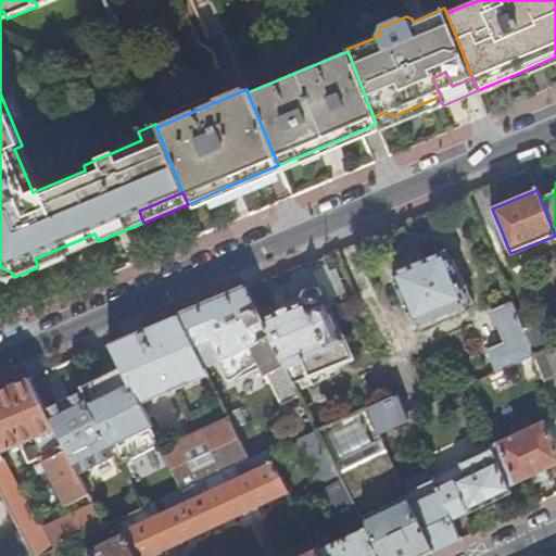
[(503,251),(508,249),(501,229),(495,231),(503,251)]
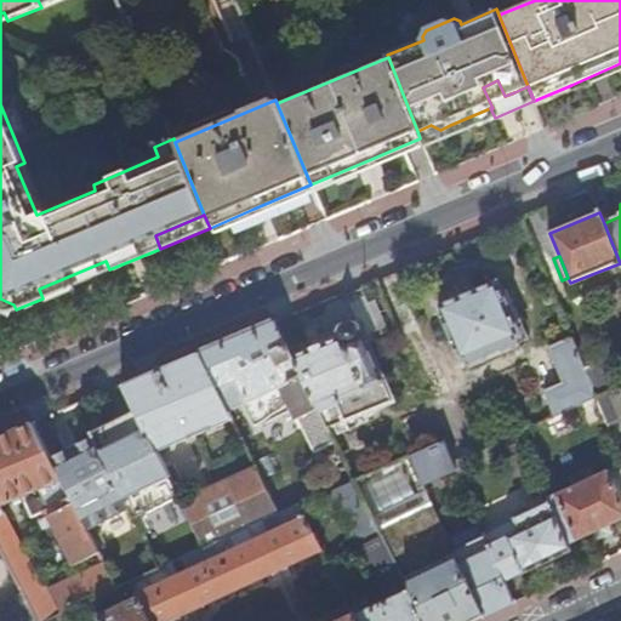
[(43,298),(109,269),(106,261),(39,289),(43,298)]
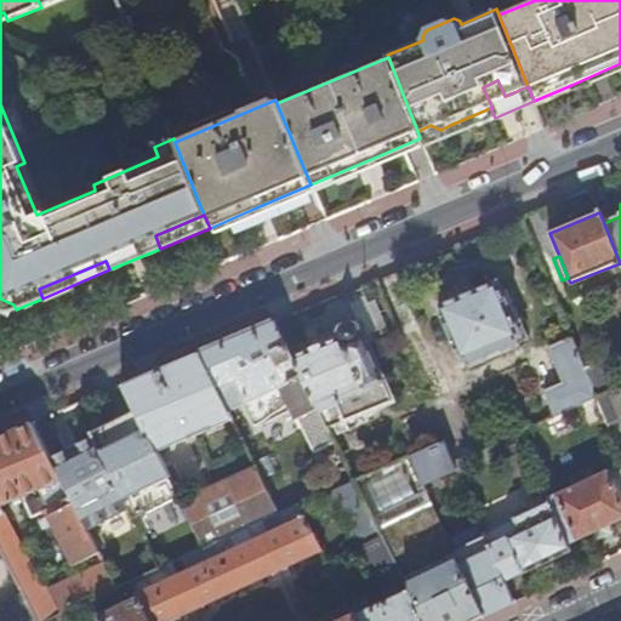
[(461,362),(522,337),(497,281),(462,296),(438,307),(461,362)]
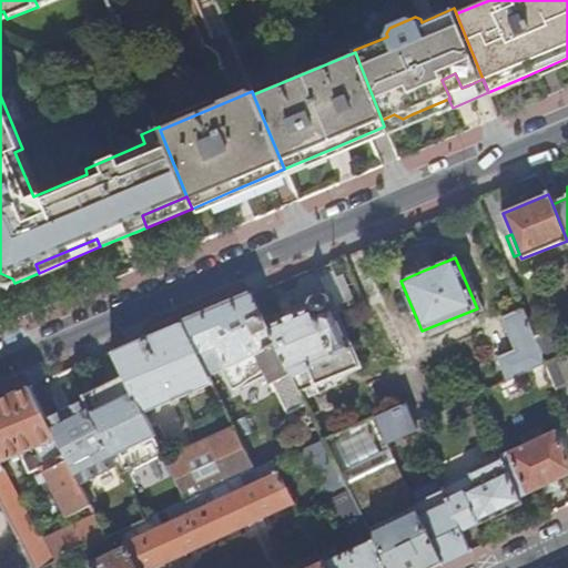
[(216,308),(182,324),(199,356),(217,348),(225,366),(236,387),(267,372),(287,414),(306,404),(298,388),(264,320),(252,294),(216,308)]
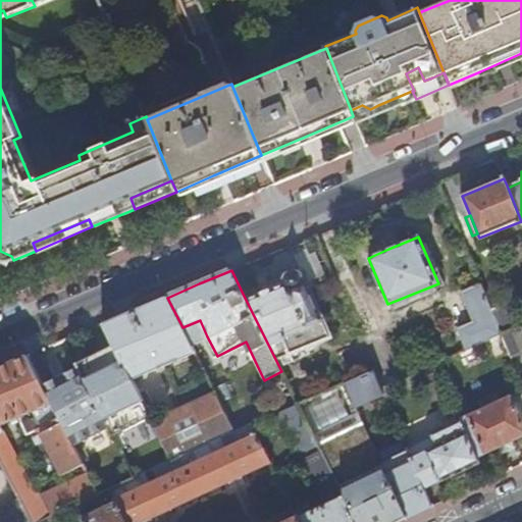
[(278,278),(243,294),(274,357),(328,336),(306,281),(301,283),(300,277),(296,274),(292,273),(288,276),(285,281),(283,276),(278,278)]
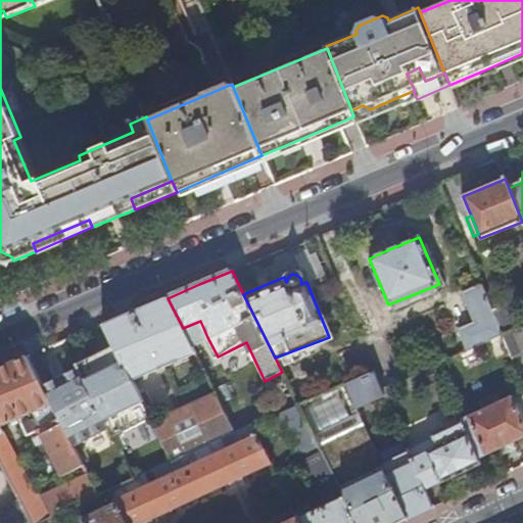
[(468,351),(502,336),(491,311),(481,286),(462,293),(474,323),(458,329),(468,351)]
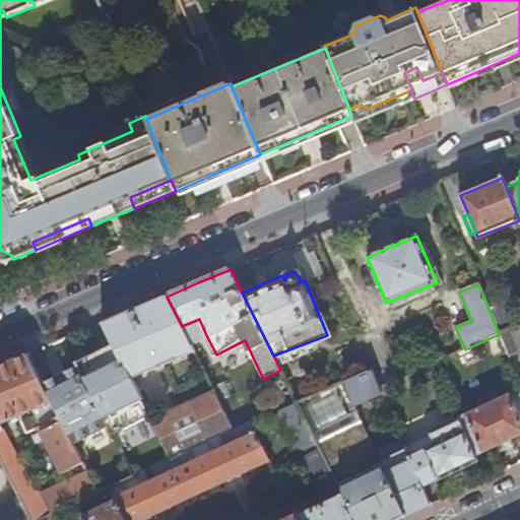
[(104,323),(114,344),(131,378),(194,351),(190,343),(182,326),(167,297),(133,310),(104,323)]
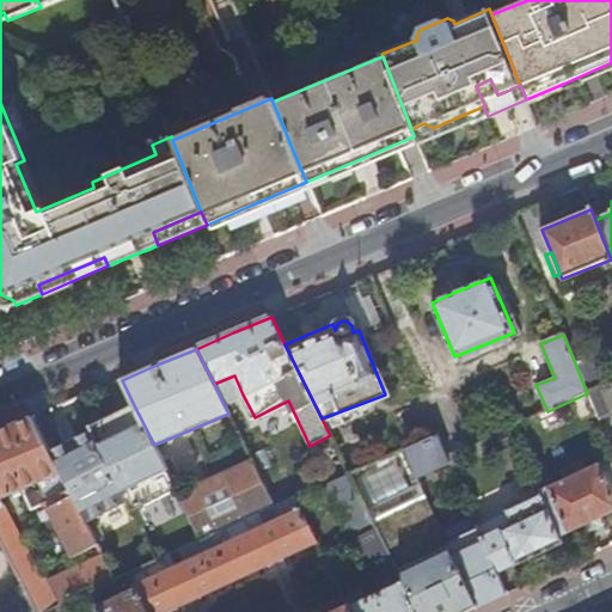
[(594,356),(575,363),(587,393),(606,384),(594,356)]
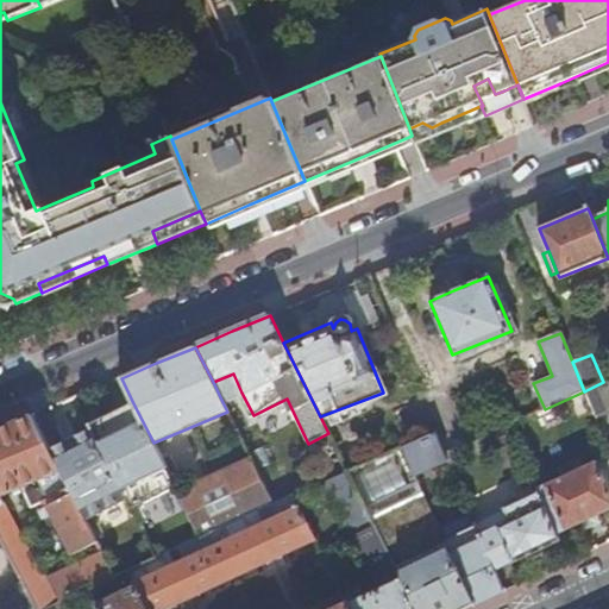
[(223,402),(242,393),(233,374),(213,382),(223,402)]
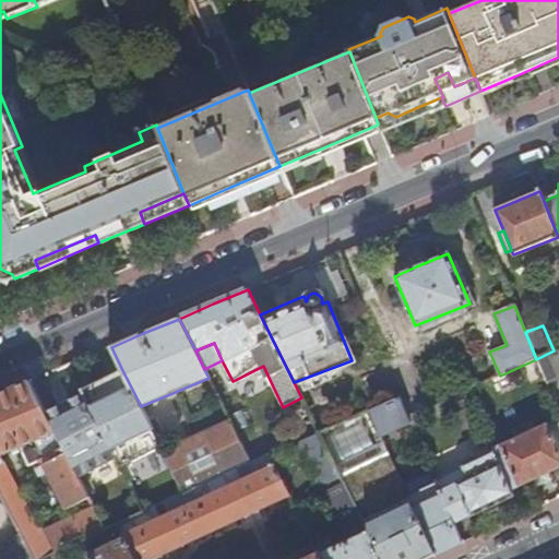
[(536,359),(547,383),(558,378),(558,348),(554,351),(536,359)]
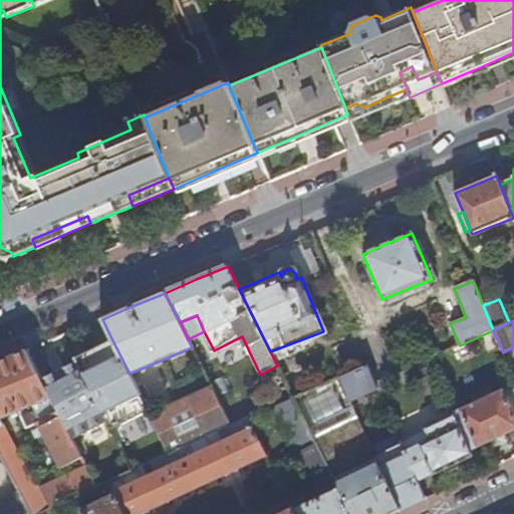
[(91,350),(75,357),(88,382),(93,395),(109,425),(116,422),(110,410),(140,396),(137,390),(134,382),(130,373),(112,340),(91,350)]
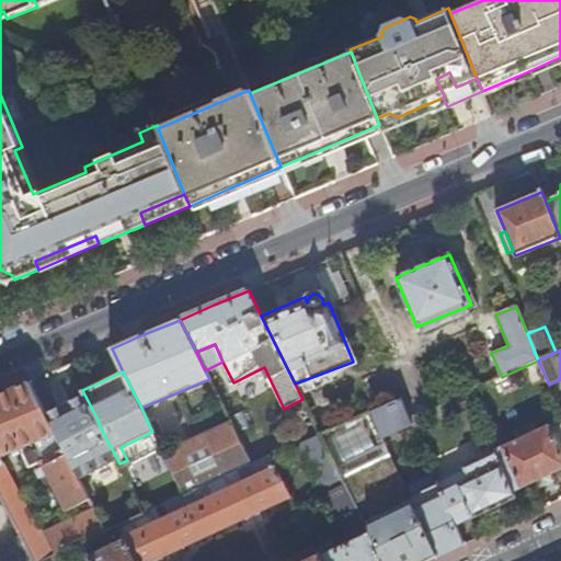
[(411,420),(435,409),(421,376),(396,386),(401,399),(411,420)]
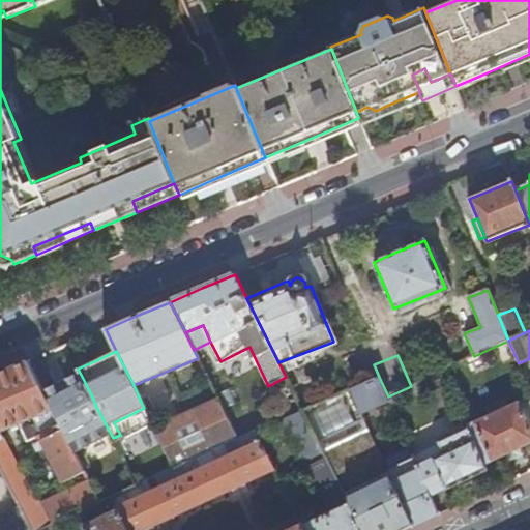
[(41,356),(28,361),(41,390),(56,384),(41,356)]
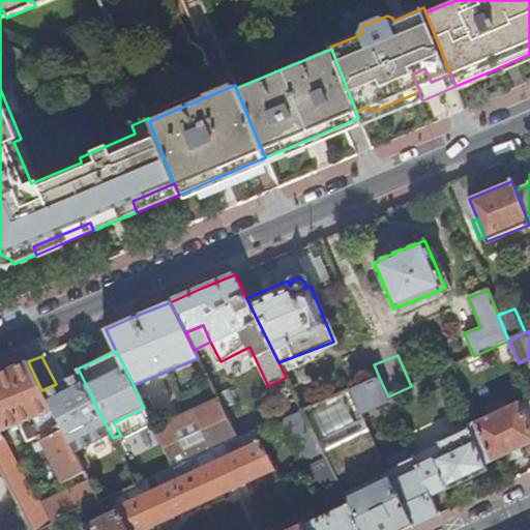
[(0,433),(53,411),(41,390),(28,361),(0,373),(0,433)]
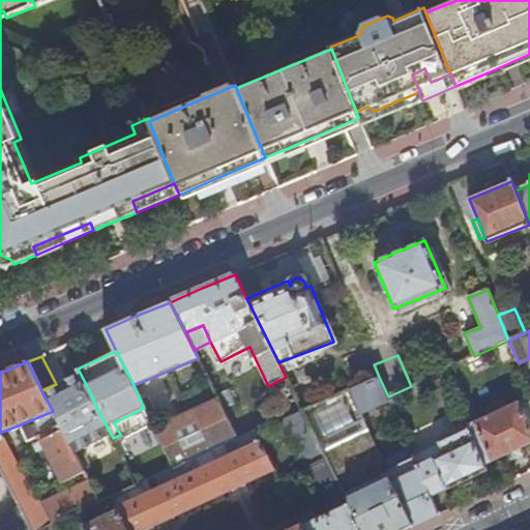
[(389,402),(388,396),(379,377),(349,390),(361,415),(389,402)]
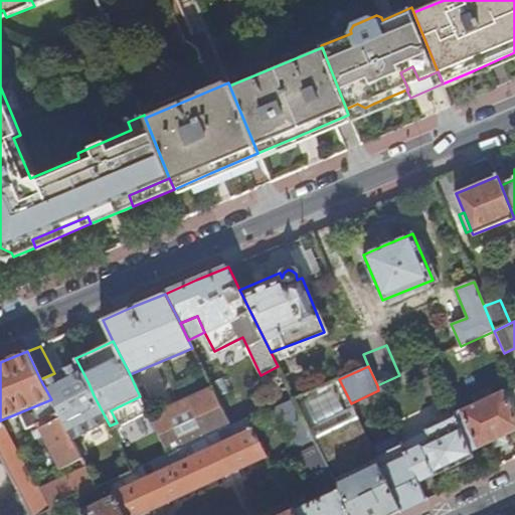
[(73,391),(79,402),(94,395),(89,383),(73,391)]
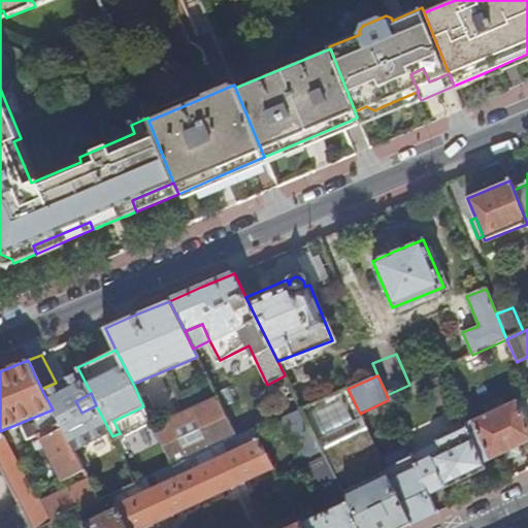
[(218,398),(177,418),(182,427),(223,407),(218,398)]
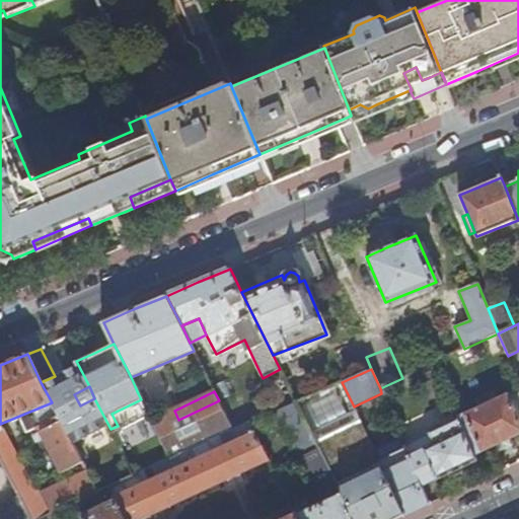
[(503,442),(518,434),(518,398),(511,402),(507,394),(496,399),(494,393),(477,400),(480,406),(457,417),(458,421),(473,456),(503,442)]
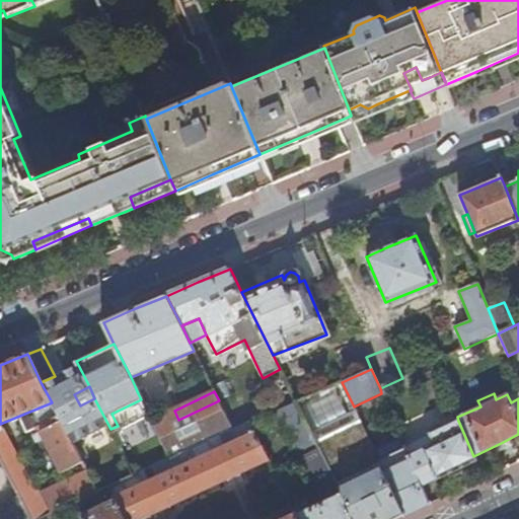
[(113,433),(110,429),(94,398),(80,405),(59,417),(62,422),(80,458),(86,455),(83,448),(113,433)]
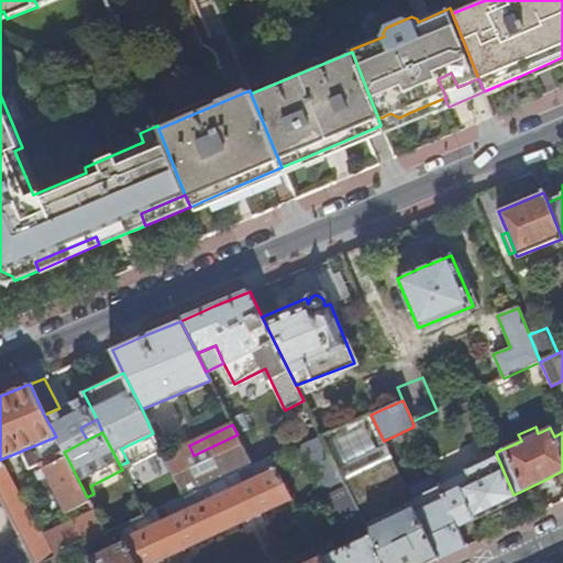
[(165,456),(178,484),(186,498),(207,488),(227,478),(239,473),(254,466),(238,434),(194,455),(189,445),(165,456)]
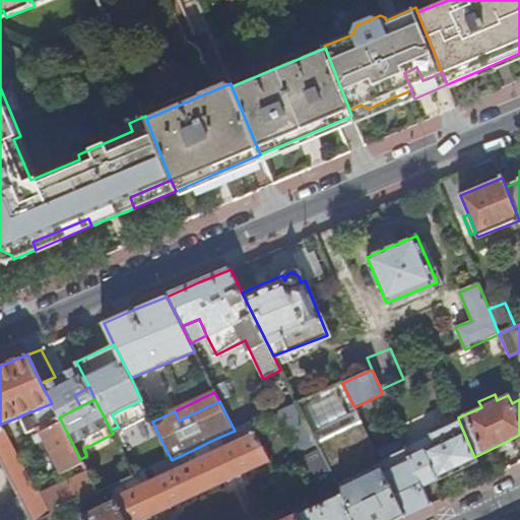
[(476,463),(474,457),(459,421),(431,434),(436,445),(408,457),(421,488),(451,474),(476,463)]
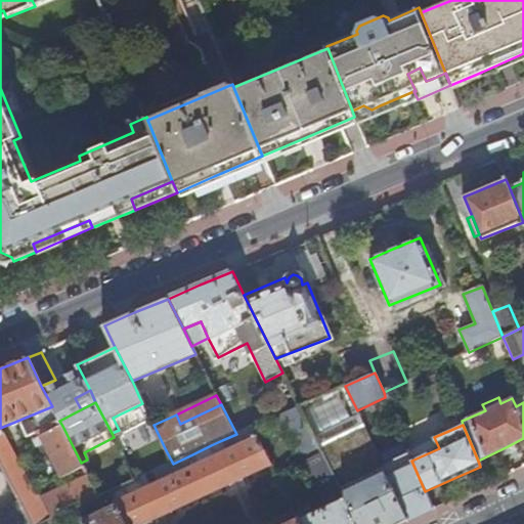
[(84,468),(81,463),(62,426),(35,440),(39,447),(45,444),(63,478),(84,468)]
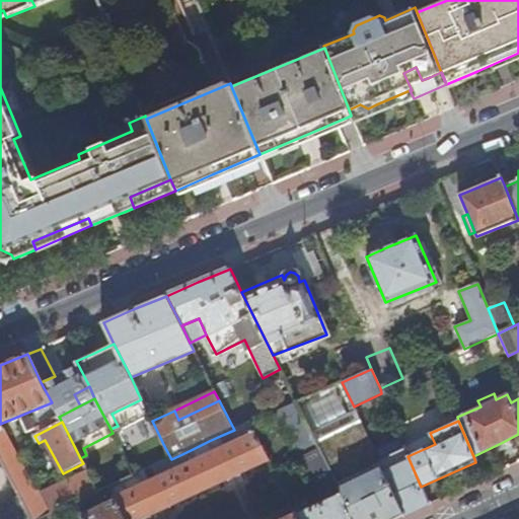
[(224,445),(220,436),(209,441),(213,450),(195,459),(191,450),(171,459),(140,473),(144,483),(125,491),(121,483),(109,488),(116,500),(125,518),(143,518),(269,461),(249,422),(239,427),(243,436),(224,445)]
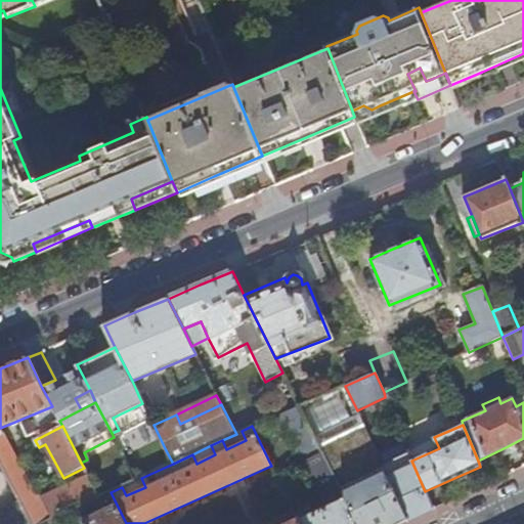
[(3,434),(0,428),(0,461),(20,503),(32,523),(36,523),(52,517),(41,495),(38,497),(5,433),(3,434)]
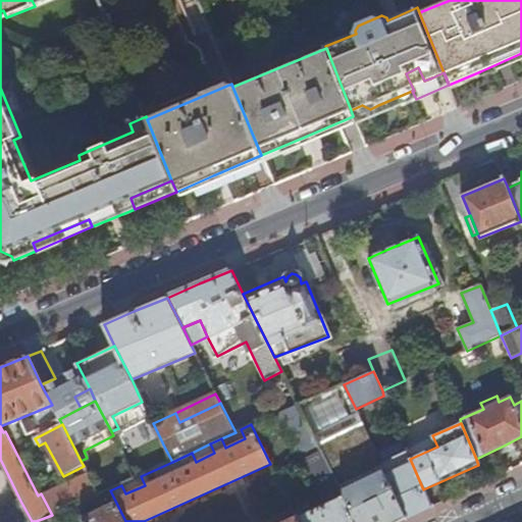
[(356,521),(328,466),(316,441),(302,448),(306,457),(304,458),(327,505),(298,518),(299,521),(356,521)]
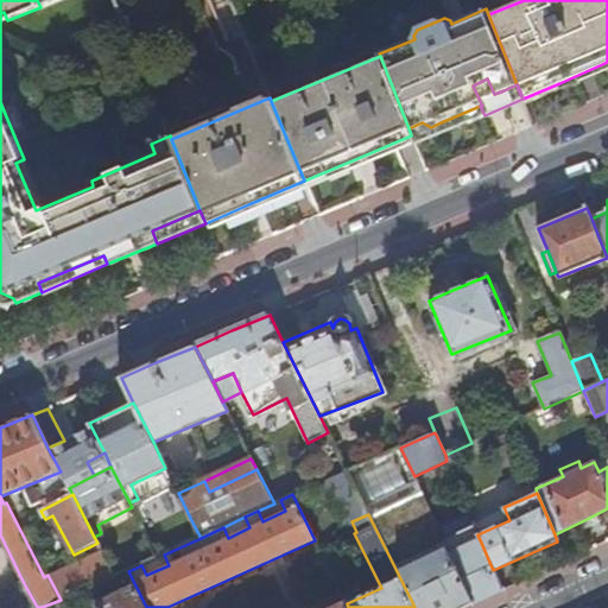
[(454,607),(463,607),(474,603),(450,553),(435,520),(422,526),(429,542),(423,544),(420,539),(417,536),(410,534),(401,534),(382,543),(415,607),(454,607),(455,607),(454,607)]
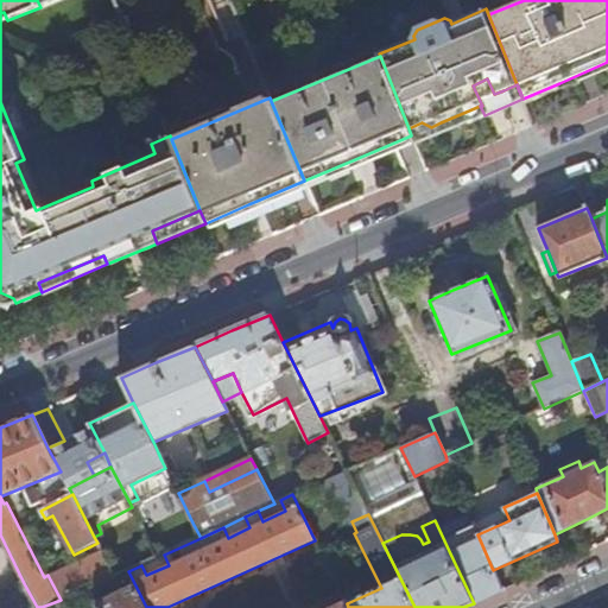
[(154,527),(144,532),(158,558),(164,555),(201,538),(192,523),(159,538),(154,527)]
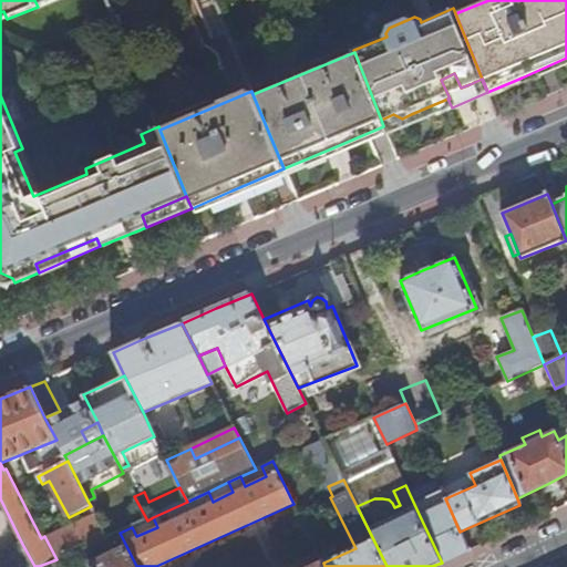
[(468,553),(460,532),(445,498),(442,490),(433,494),(440,507),(420,516),(442,563),(443,564),(454,558),(468,553)]
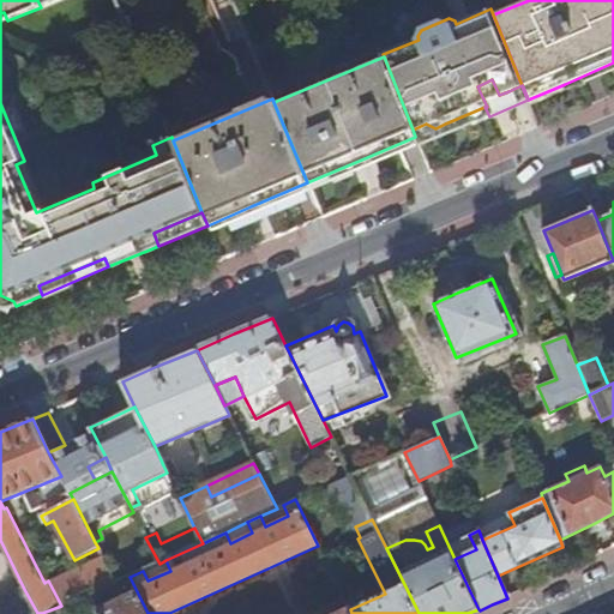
[(102,555),(103,557),(116,583),(130,577),(143,571),(160,564),(145,537),(144,534),(102,555)]
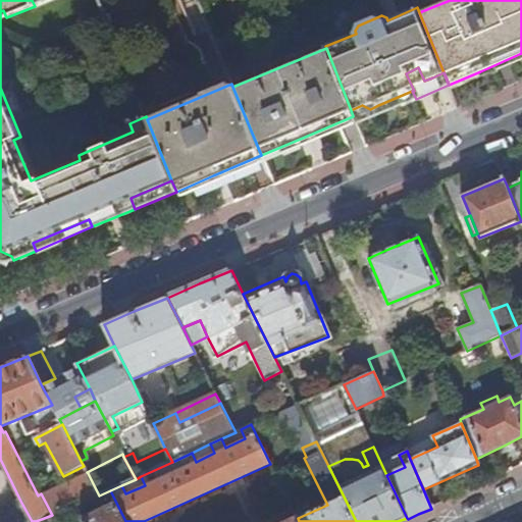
[(88,473),(41,493),(52,515),(76,504),(77,506),(99,496),(88,473)]
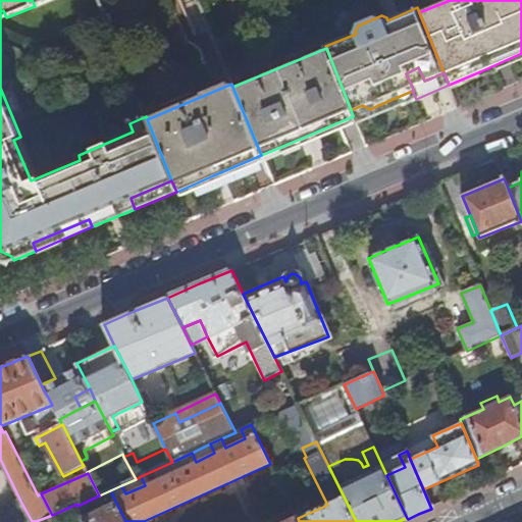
[(0,521),(30,521),(32,521),(20,501),(0,509),(0,521)]
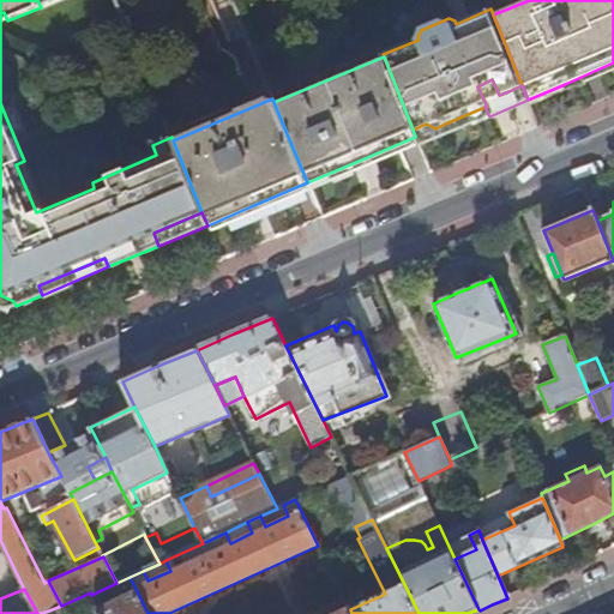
[(148,613),(137,591),(98,609),(101,613),(148,613)]
